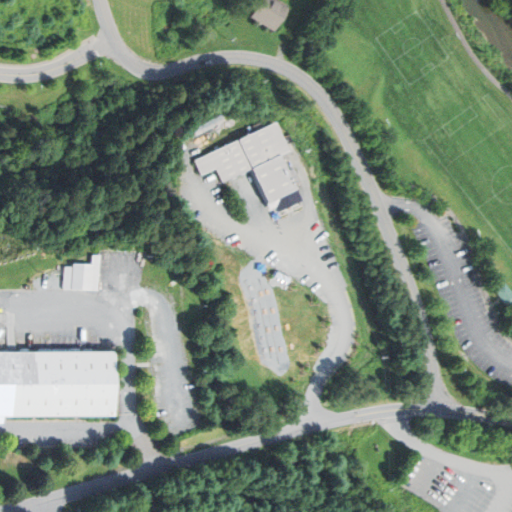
[(272,0),(259,0),(250,16),(274,30),(286,8),(272,0)]
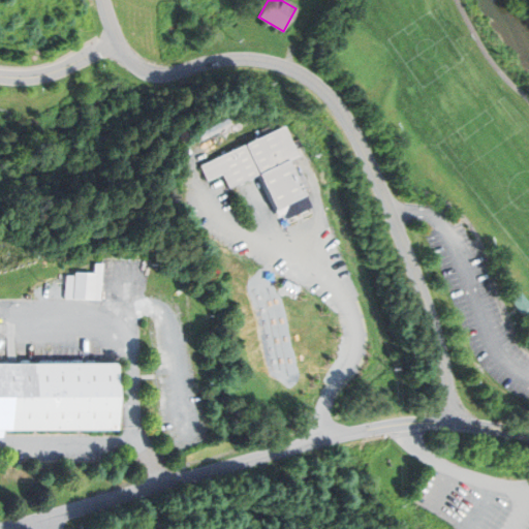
[(198,165),(206,181),(221,175),(227,188),(259,174),(275,208),(303,194),(286,160),(297,156),(283,126),(198,165)]
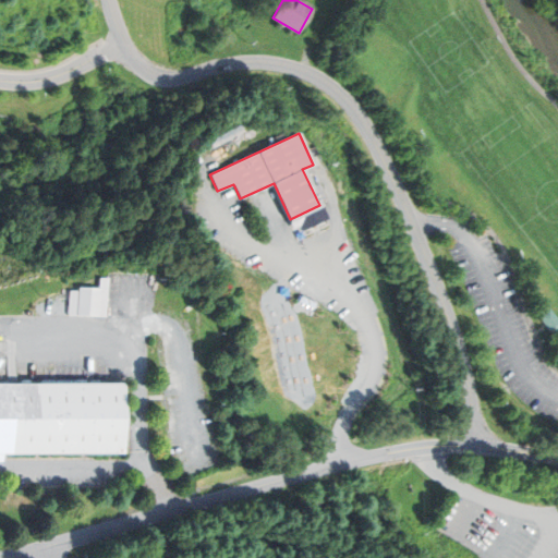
[(77,288),(76,314),(98,315),(98,289),(77,288)]
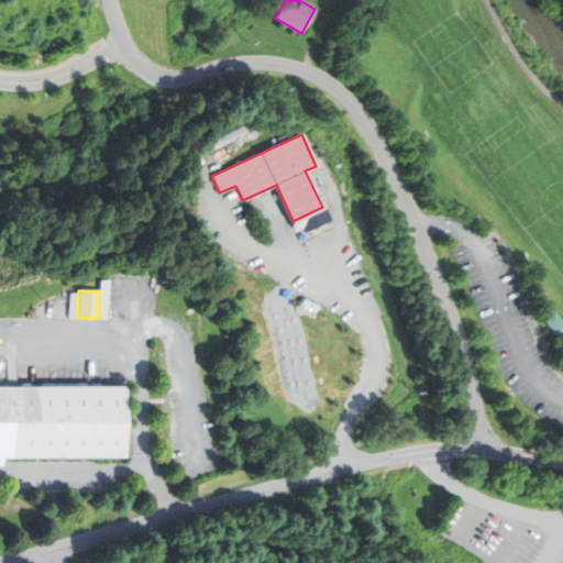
[(543,319),(554,310),(562,320),(562,333),(559,338),(555,333),(551,328),(543,319)]
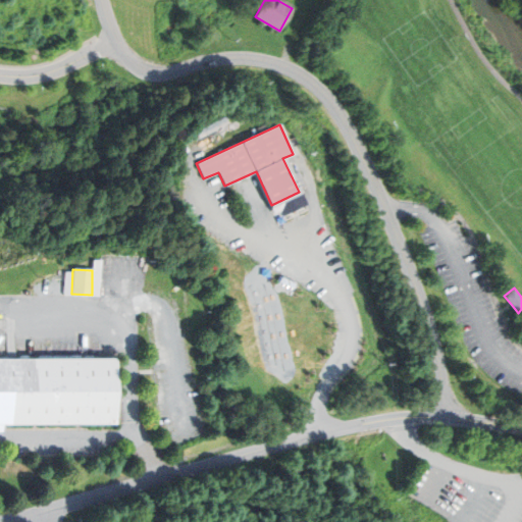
[(0,358),(0,421),(113,421),(113,358),(0,358)]
